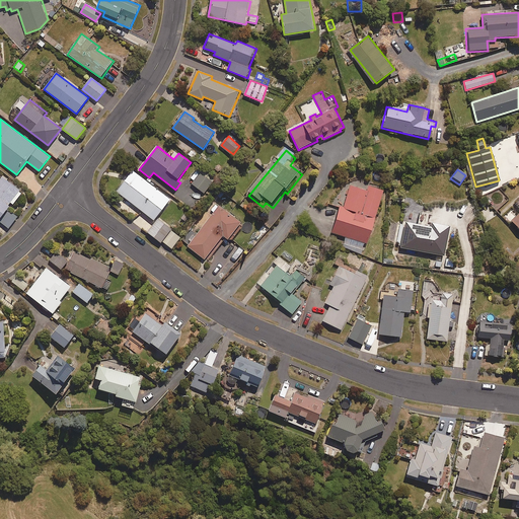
[(191,178),(194,180),(192,183),(204,194),(213,182),(197,170),(191,178)]
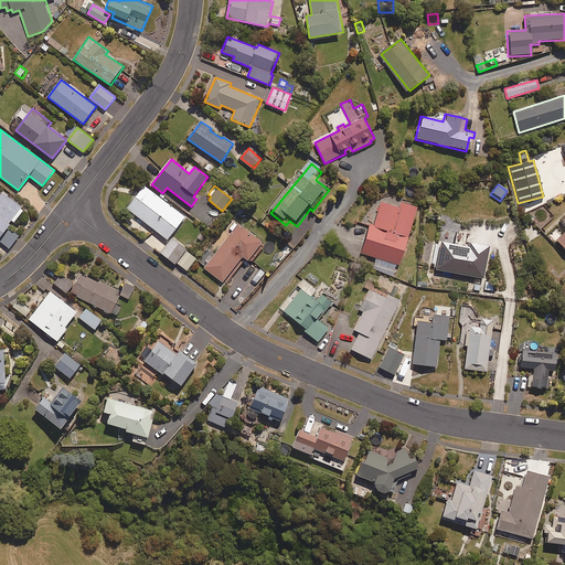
[(184,216),(145,187),(128,209),(168,238),(184,216)]
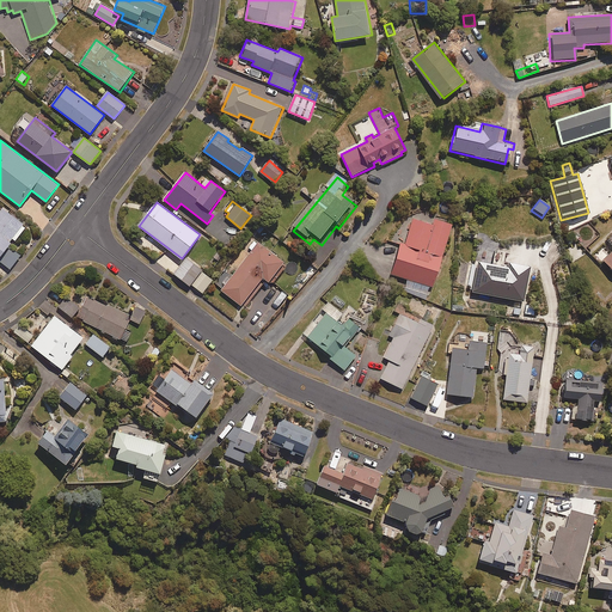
[(12,246),(26,227),(2,208),(0,210),(0,263),(8,270),(22,255),(12,246)]
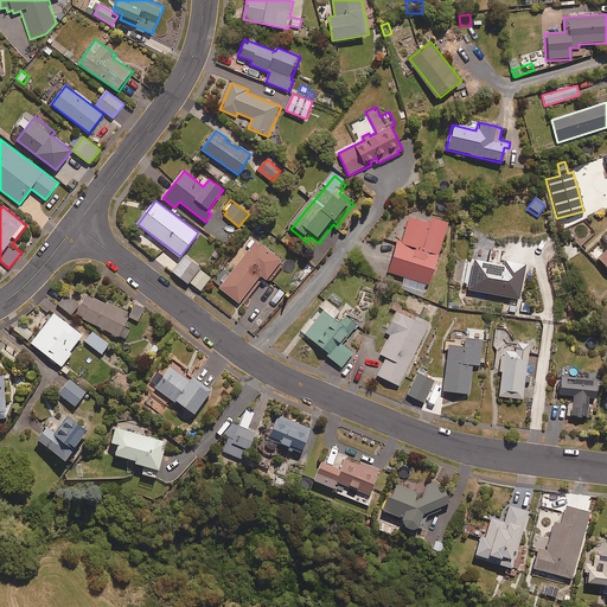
[(389,273),(404,278),(402,287),(425,293),(427,285),(432,286),(448,222),(430,217),(429,222),(410,217),(403,242),(398,240),(389,273)]
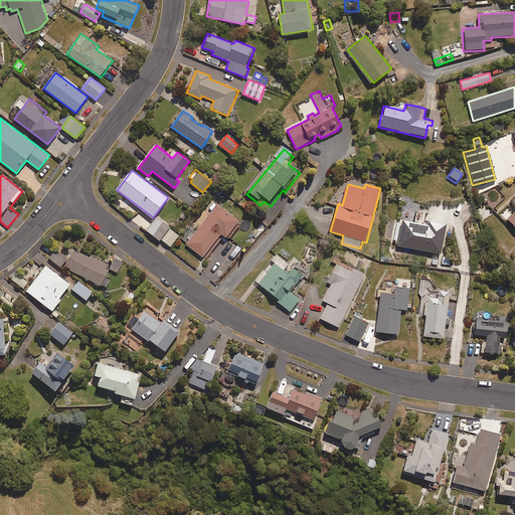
[(225,212),(219,207),(187,247),(204,261),(223,237),(227,241),(240,224),(230,216),(231,215),(226,211),(225,212)]
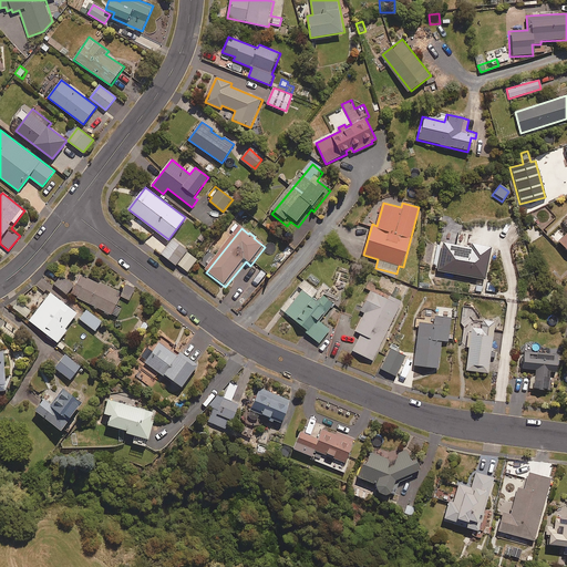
[(188,250),(173,237),(161,254),(176,266),(188,250)]
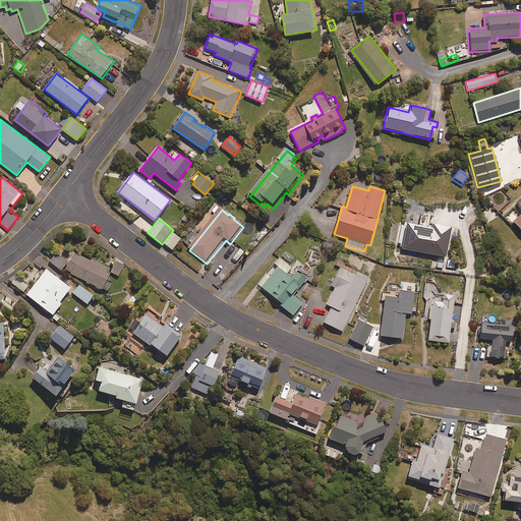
[(402,243),(405,225),(399,223),(395,242),(402,243)]
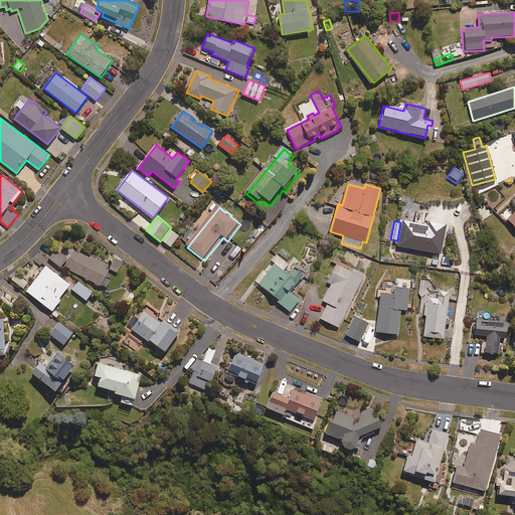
[(428,221),(427,224),(403,220),(398,245),(442,253),(448,225),(428,221)]
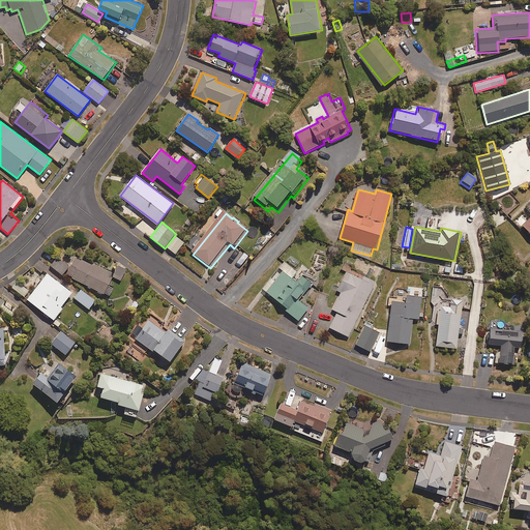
[(177,236),(168,247),(176,255),(185,242),(177,236)]
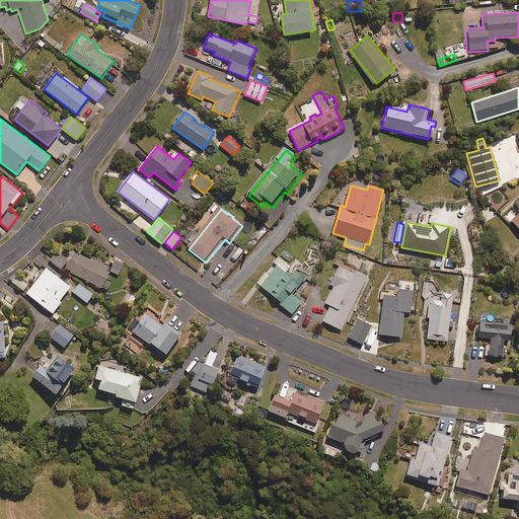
[(514,262),(518,256),(518,246),(509,256),(514,262)]
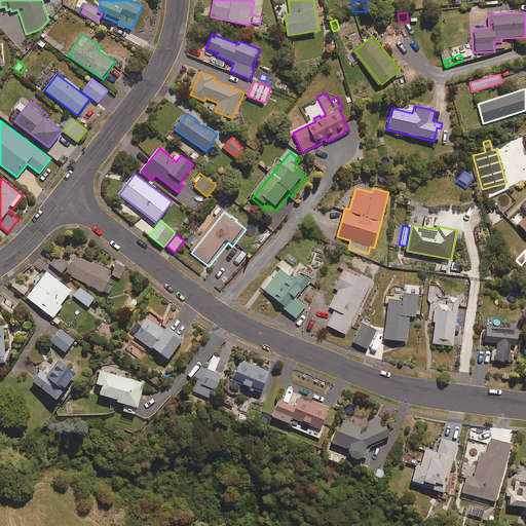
[(49,264),(62,273),(70,264),(58,254),(49,264)]
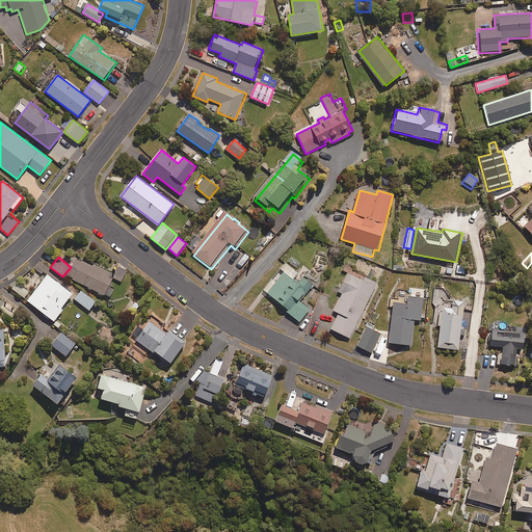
[(94,267),(76,258),(67,275),(110,298),(114,290),(109,287),(114,275),(95,265),(94,267)]
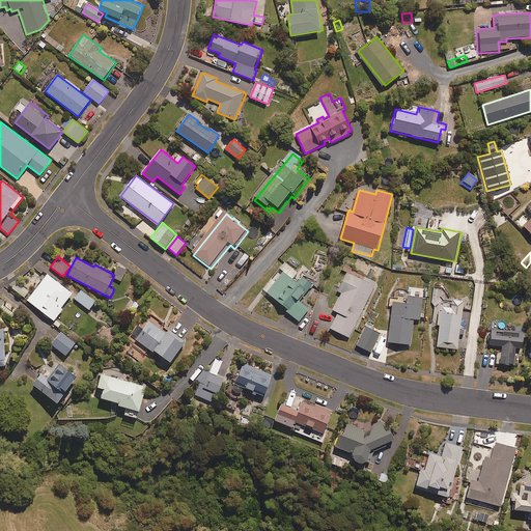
[(275,281),(271,278),(261,289),(299,322),(309,309),(299,300),(305,291),(306,292),(312,285),(303,276),(299,273),(285,261),(279,270),(282,273),(275,281)]
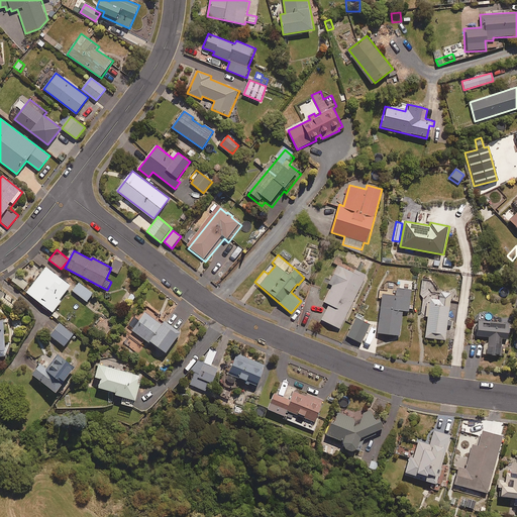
[(338,264),(328,283),(331,285),(322,301),(329,305),(321,320),(340,329),(368,276),(356,270),(355,273),(338,264)]
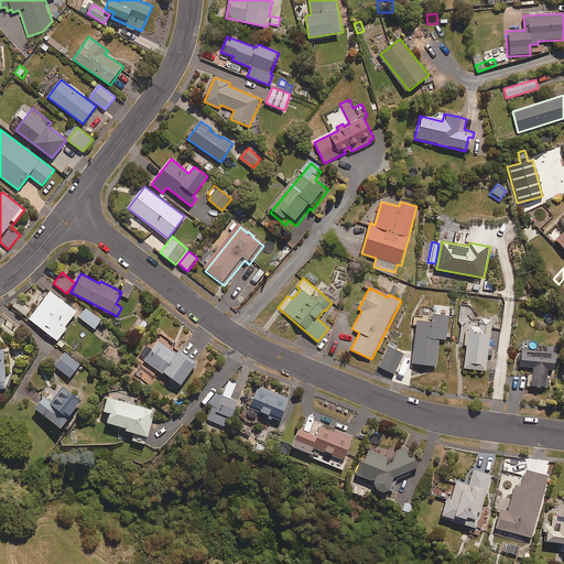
[(65,327),(77,312),(51,291),(30,318),(57,340),(67,328),(65,327)]
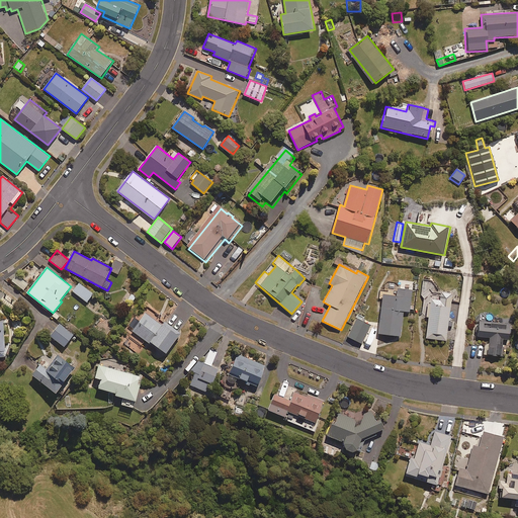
[(386,293),(384,294),(378,332),(402,336),(406,313),(410,313),(414,291),(416,291),(418,282),(400,279),(400,280),(399,283),(389,283),(386,284),(386,293)]
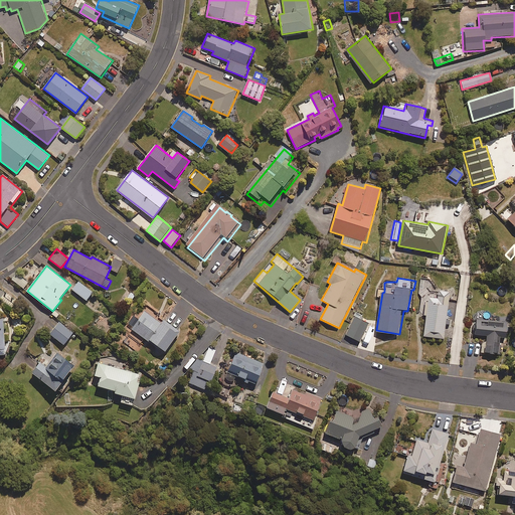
[(72,289),(87,301),(93,293),(78,282),(72,289)]
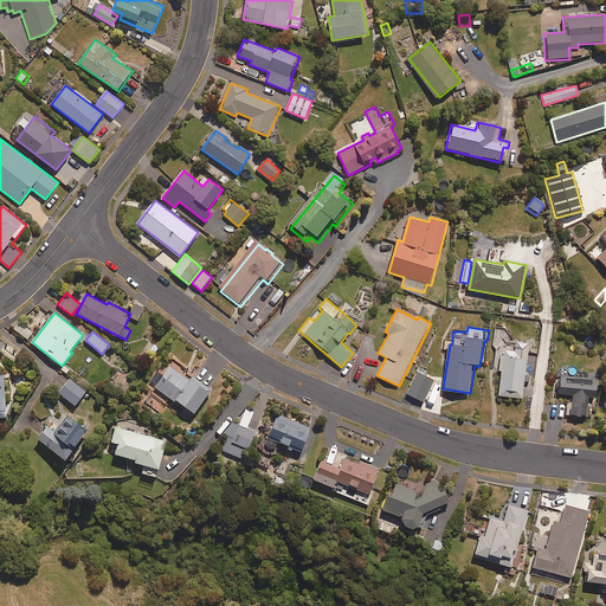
[(532,376),(527,376),(532,342),(500,341),(497,371),(501,372),(500,397),(524,397),(526,381),(532,382),(532,376)]
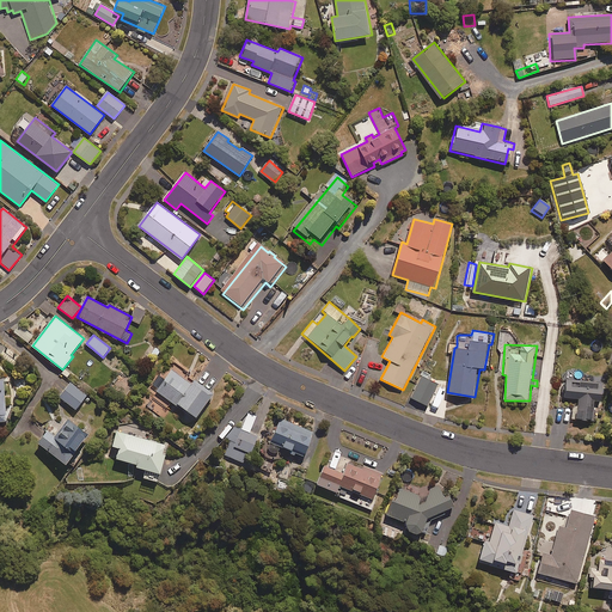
[(197,418),(212,397),(214,393),(196,380),(194,384),(173,369),(157,395),(176,408),(178,405),(197,418)]
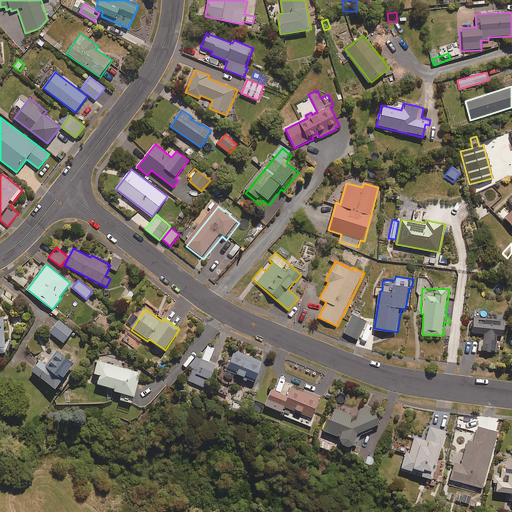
[(360,314),(354,311),(343,332),(359,340),(368,322),(358,317),(360,314)]
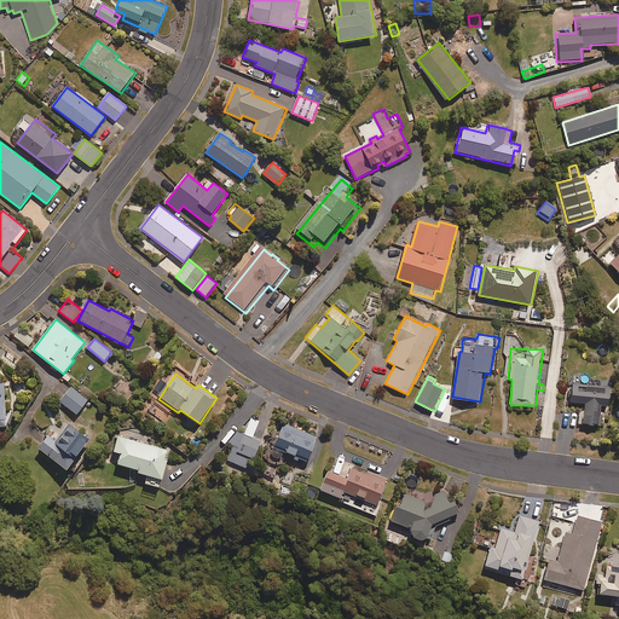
[(607,408),(609,387),(586,386),(580,385),(571,385),(570,404),(578,404),(577,426),(597,427),(600,408),(607,408)]
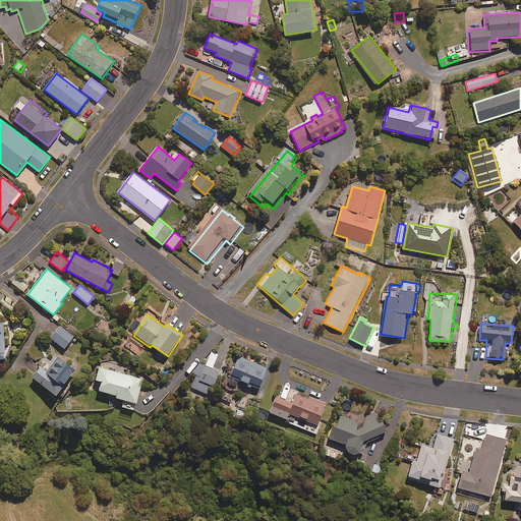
[(67,345),(70,347),(77,338),(59,326),(50,339),(65,349),(67,345)]
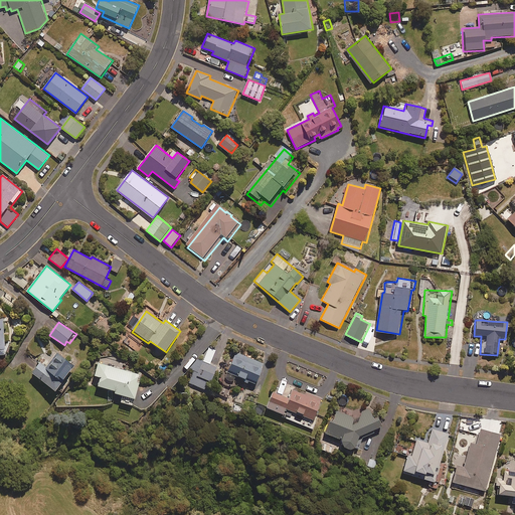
[(209,347),(203,362),(199,360),(190,382),(206,388),(209,380),(212,382),(218,368),(210,364),(216,350),(209,347)]
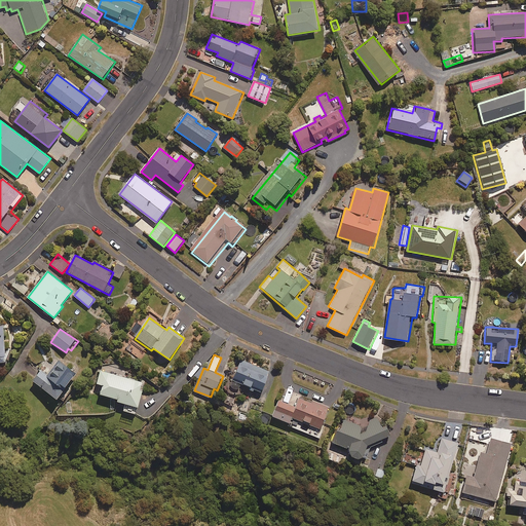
[(262,392),(271,371),(242,360),(232,385),(240,388),(241,384),(250,387),(248,391),(254,393),(255,389),(262,392)]
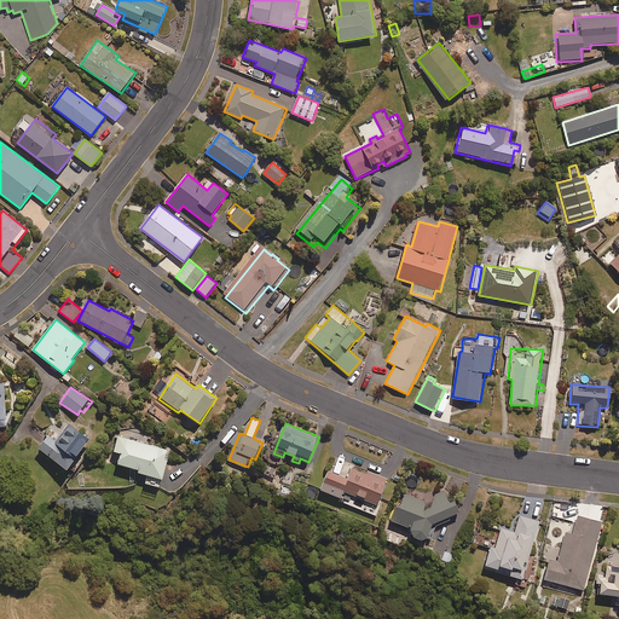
[(68,424),(59,438),(51,432),(39,449),(68,470),(90,440),(68,424)]
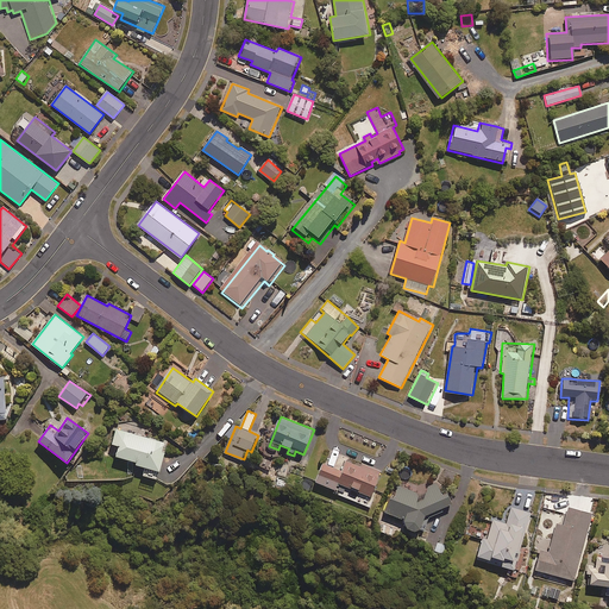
[(165,443),(148,437),(150,431),(124,422),(121,431),(118,428),(112,445),(119,447),(117,456),(138,463),(136,472),(158,479),(167,454),(162,453),(165,443)]
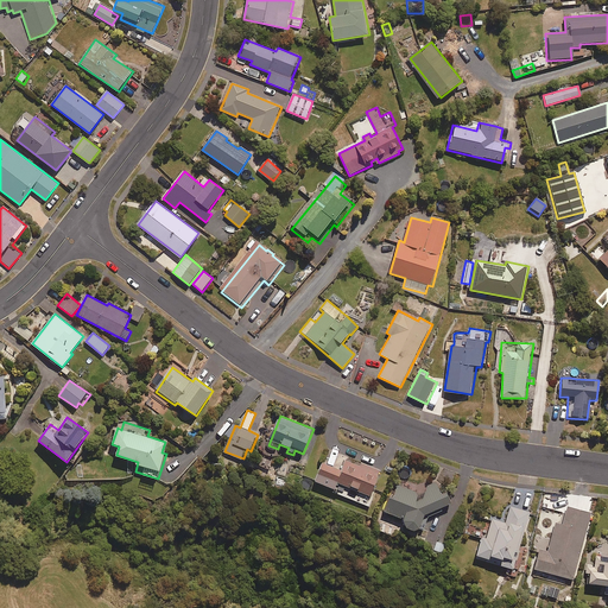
[(340,485),(371,496),(381,470),(348,457),(342,470),(322,462),(315,481),(337,491),(340,485)]
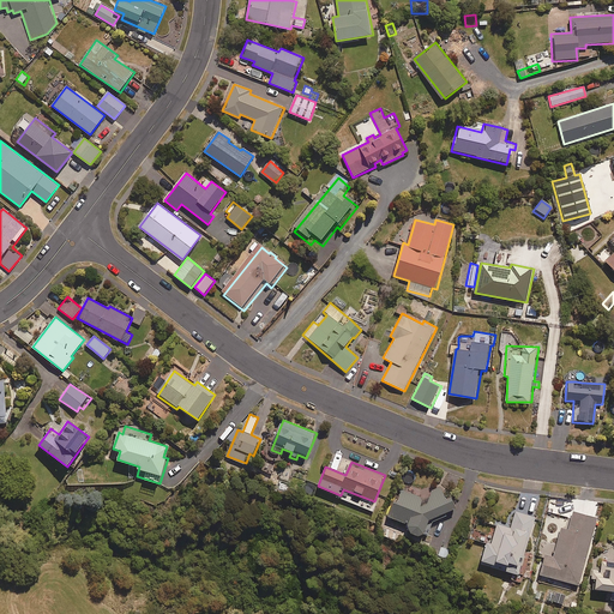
[(423,534),(425,535),(431,521),(457,509),(451,498),(447,499),(441,486),(432,491),(431,487),(415,494),(401,488),(390,517),(409,525),(408,528),(411,529),(411,530),(411,531),(411,533),(413,534),(413,535),(414,535),(415,536),(416,536),(417,536),(419,536),(420,536),(421,536),(422,535),(423,534)]
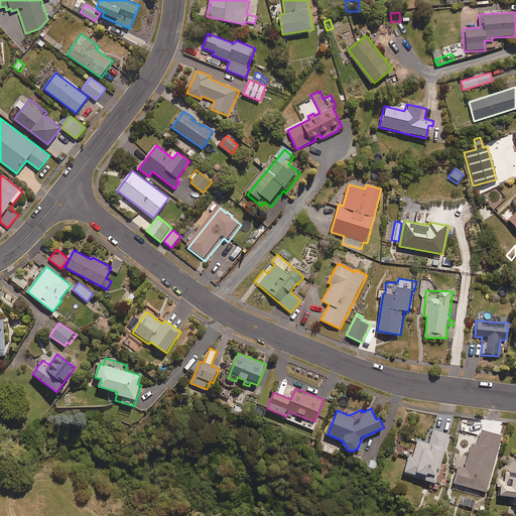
[(410,456),(405,473),(436,483),(452,434),(434,429),(429,444),(418,441),(413,457),(410,456)]
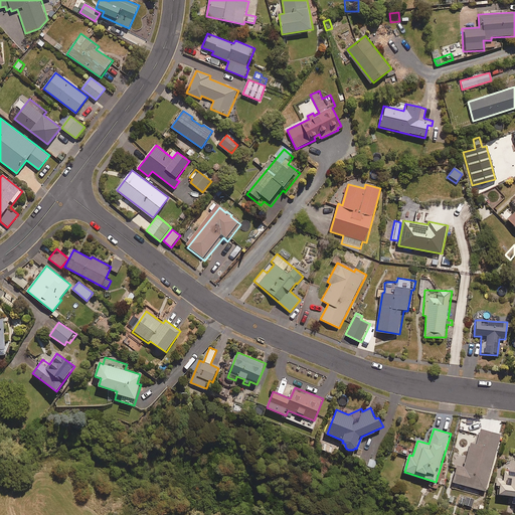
[(459,465),(454,482),(487,491),(502,435),(482,430),(478,444),(472,443),(465,466),(459,465)]
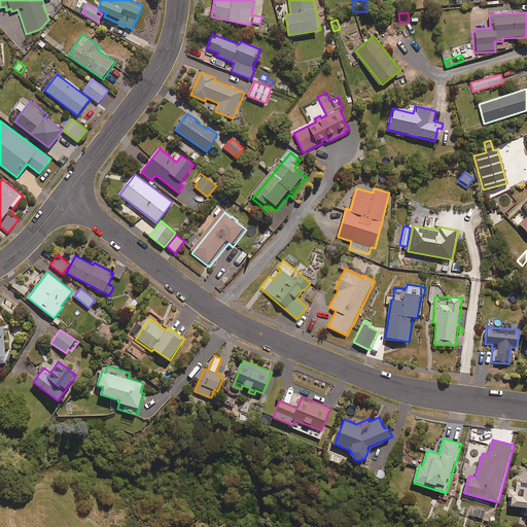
[(526,483),(517,483),(516,491),(510,491),(508,507),(521,507),(520,516),(526,516),(526,483)]
